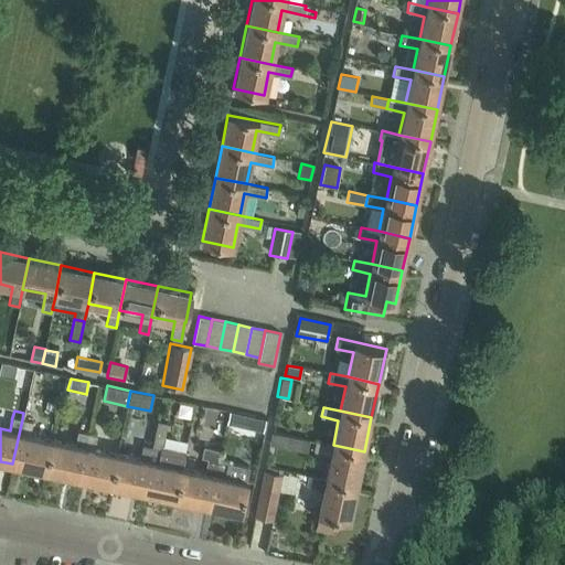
[(265,420),(247,416),(245,428),(263,432),(265,420)]
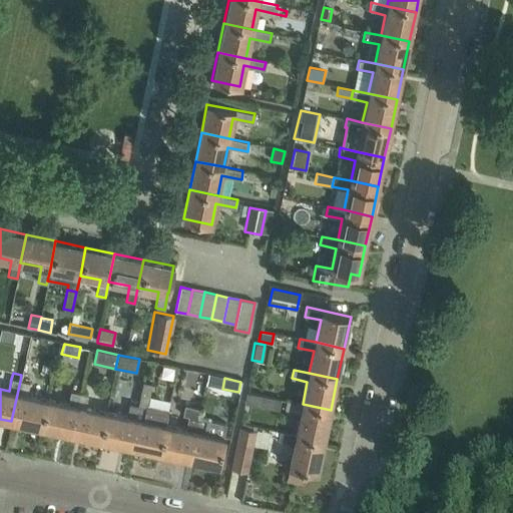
[(11,421),(40,428),(46,399),(27,395),(29,383),(20,381),(11,421)]
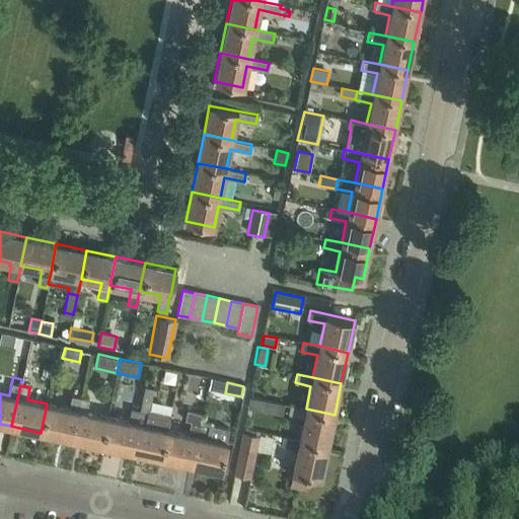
[(144,385),(139,411),(130,451),(159,458),(166,429),(169,415),(148,410),(152,387),(144,385)]
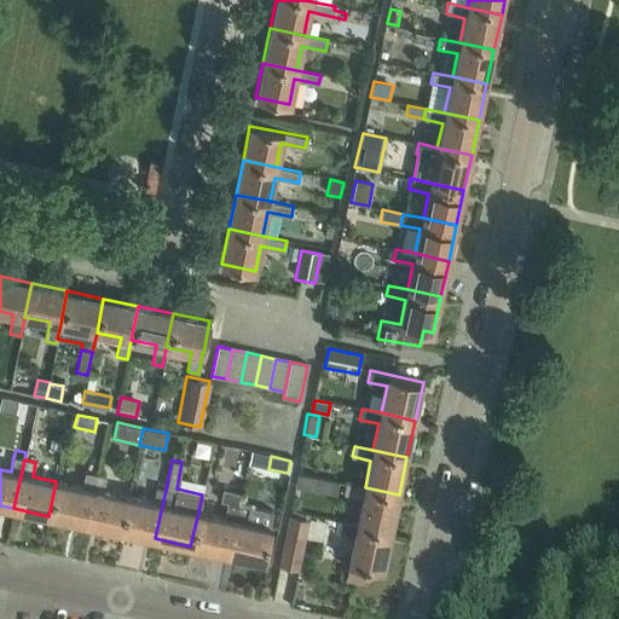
[(48,516),(84,524),(96,474),(85,473),(81,486),(56,481),(48,516)]
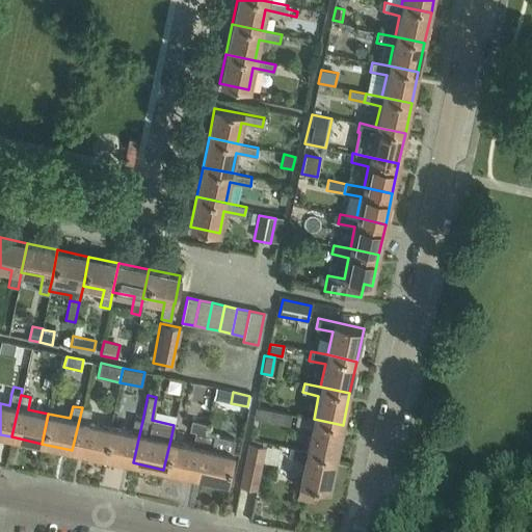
[(271,422),(273,410),(256,406),(254,418),(271,422)]
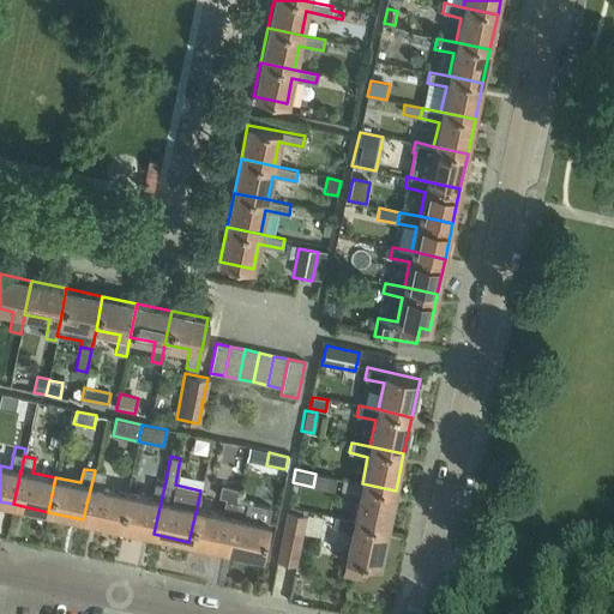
[(83,519),(119,527),(126,492),(102,487),(104,473),(95,470),(83,519)]
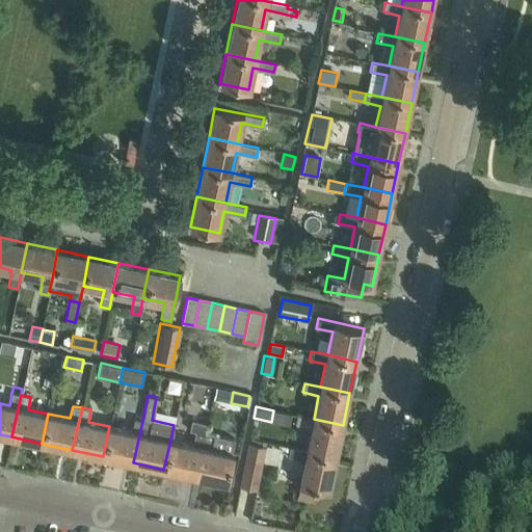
[(311,428),(307,451),(336,457),(343,425),(314,419),(297,415),(295,425),(311,428)]
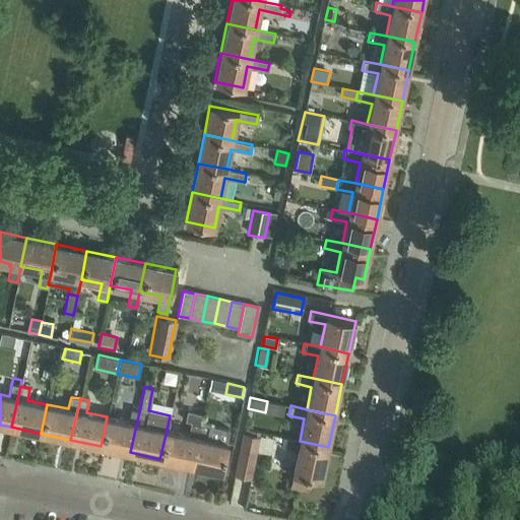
[(130,452),(139,411),(130,409),(128,421),(107,416),(101,446),(130,452)]
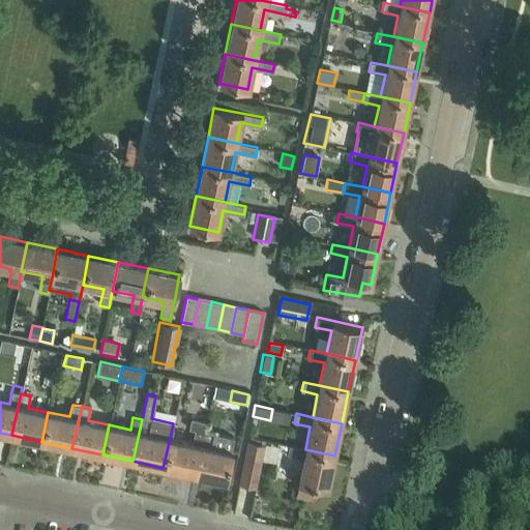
[(170,438),(163,468),(194,474),(205,422),(190,419),(188,430),(194,431),(190,442),(170,438)]
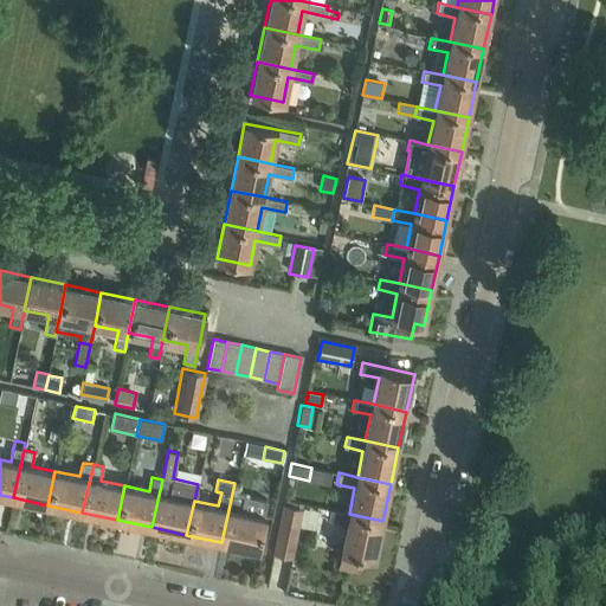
[(234,483),(221,542),(257,549),(265,516),(239,510),(242,496),(249,498),(251,488),(234,483)]
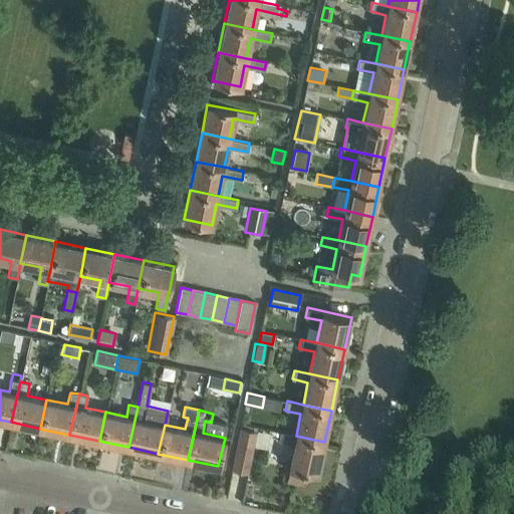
[(239,430),(231,468),(245,471),(253,433),(239,430)]
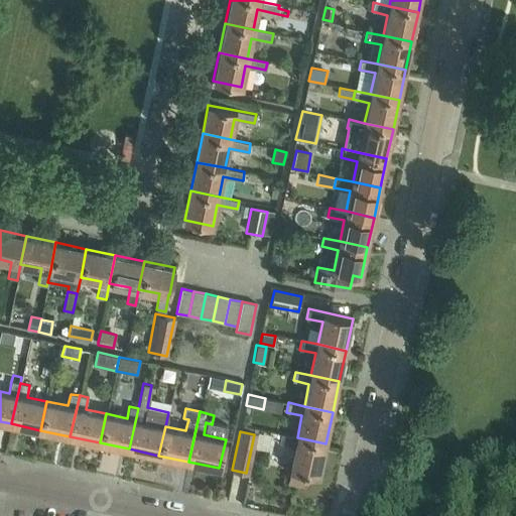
[(326,443),(297,437),(281,433),(279,443),(295,446),(287,483),(303,486),(306,473),(318,476),(326,443)]
